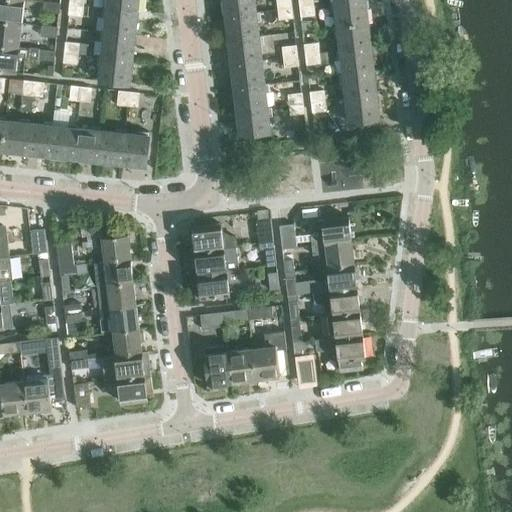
[(0,0),(0,20),(23,23),(25,0),(0,0)]
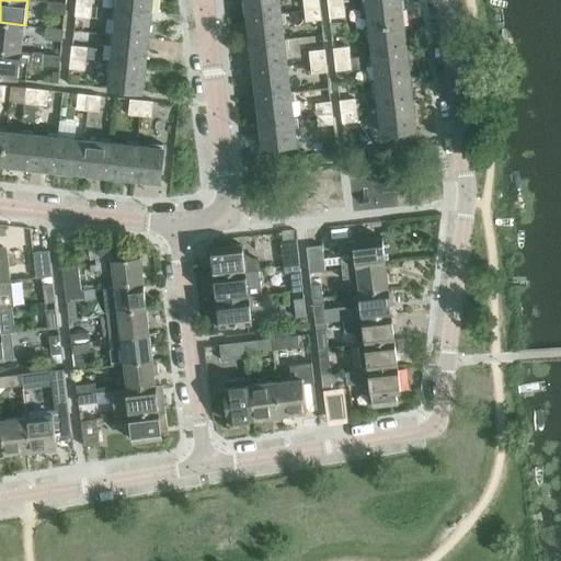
[(118,0),(118,9),(152,12),(153,0),(118,0)]
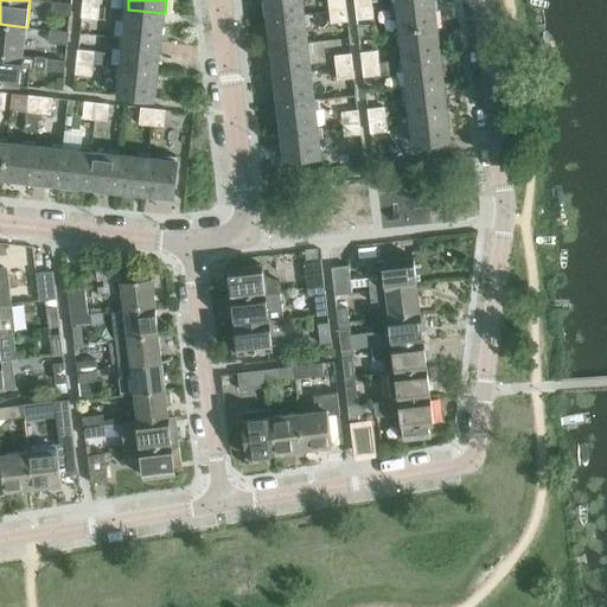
[(304,0),(266,0),(269,19),(306,14),(304,0)]
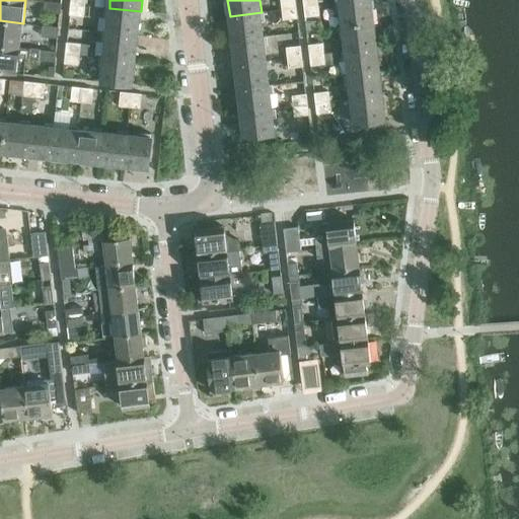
[(280,0),(282,9),(296,8),(295,0),(280,0)]
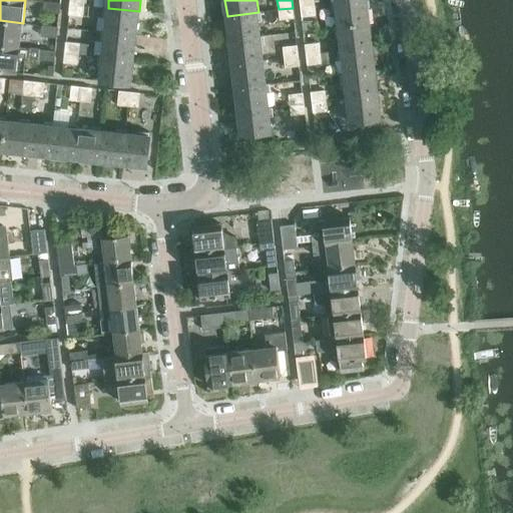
[(353,0),(336,2),(339,26),(371,22),(367,0),(353,0)]
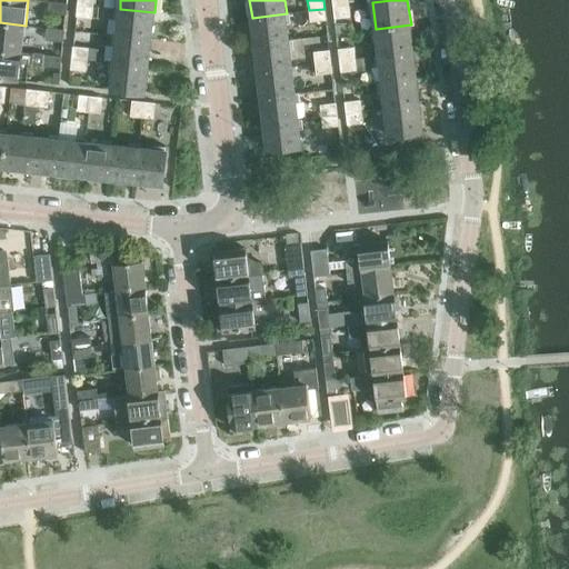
[(66,15),(67,3),(49,1),(48,13),(66,15)]
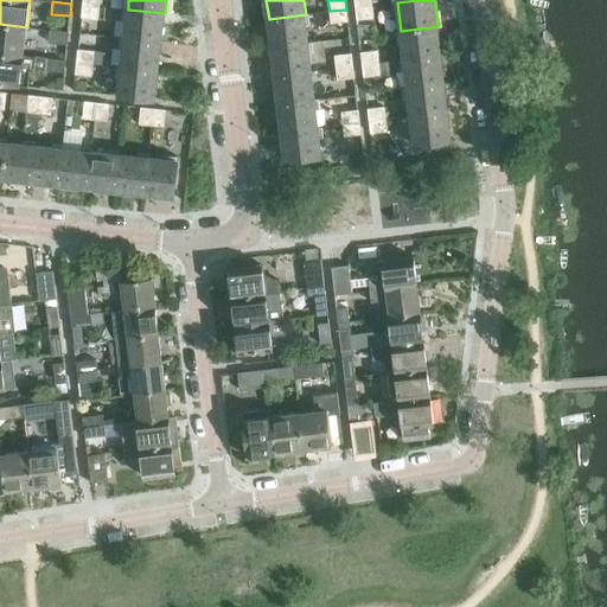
[(100,6),(83,5),(81,18),(98,19),(100,6)]
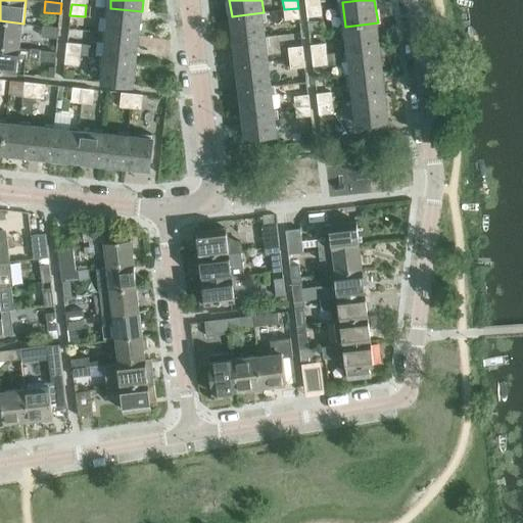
[(321,5),(306,6),(307,17),(322,15),(321,5)]
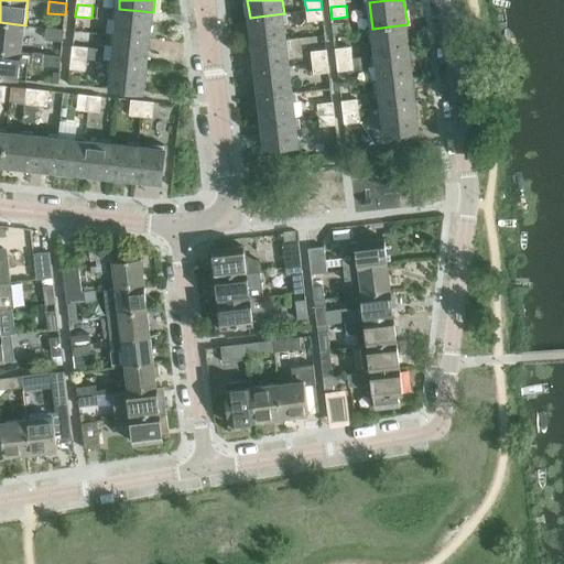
[(119,9),(116,35),(151,39),(153,12),(119,9)]
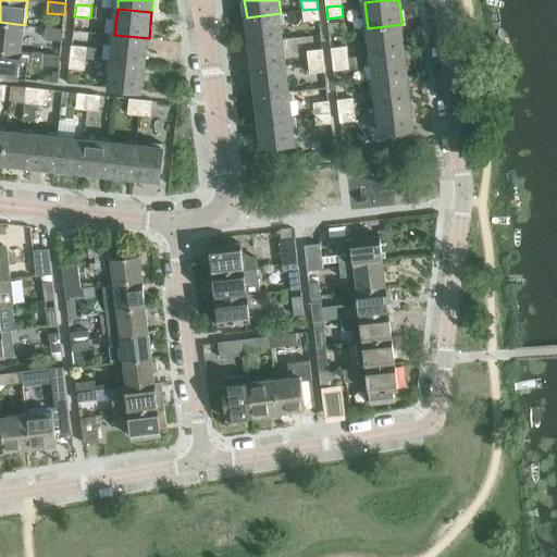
[(318,9),(302,10),(304,22),(319,20),(318,9)]
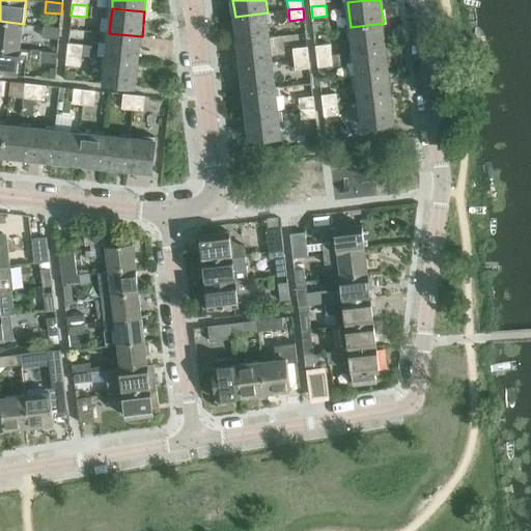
[(268,12),(235,17),(238,40),(271,37),(268,12)]
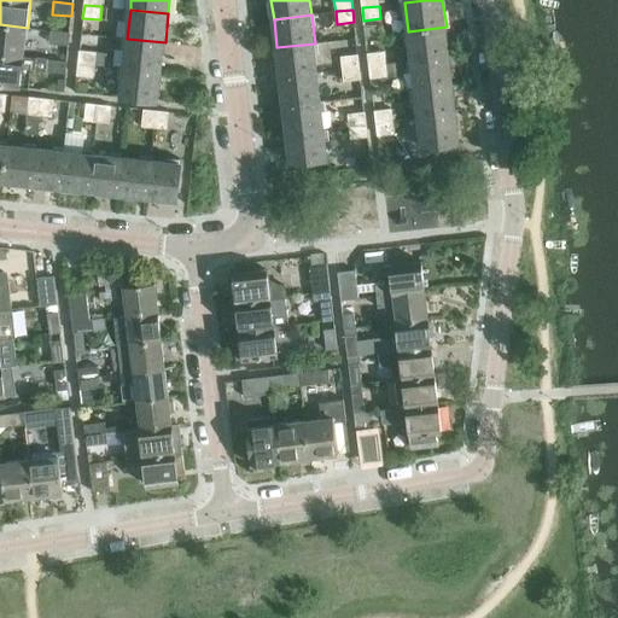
[(0,52),(24,56),(28,28),(0,24),(0,52)]
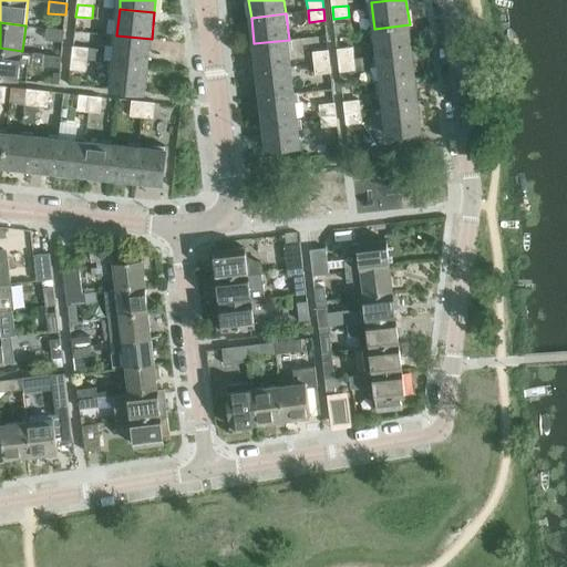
[(410,24),(374,29),(378,55),(413,51),(410,24)]
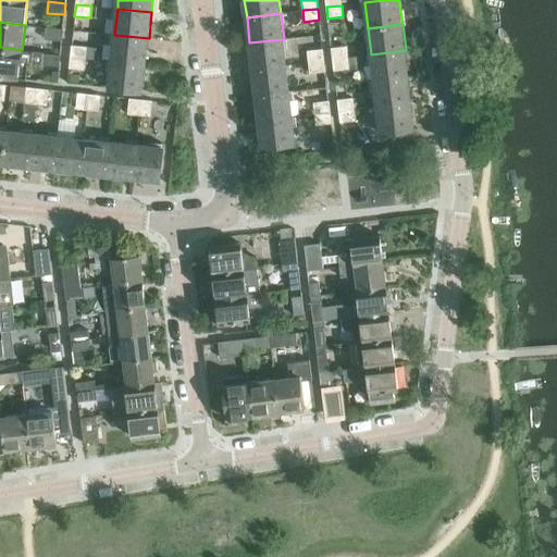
[(63,29),(46,27),(45,39),(62,41),(63,29)]
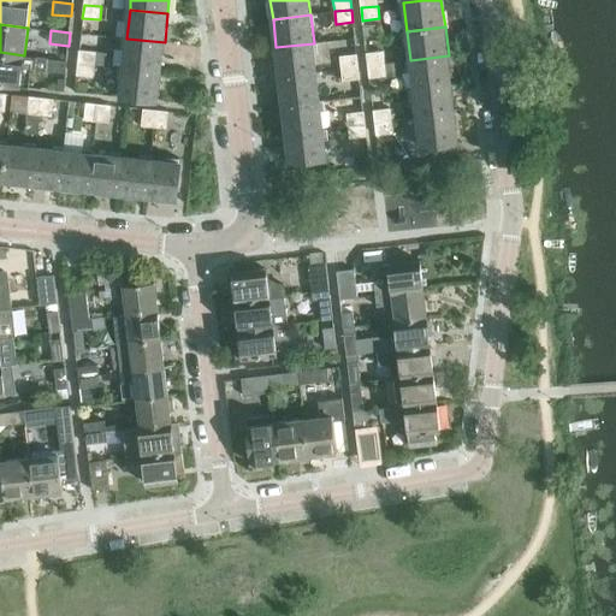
[(126,39),(123,67),(161,71),(165,42),(126,39)]
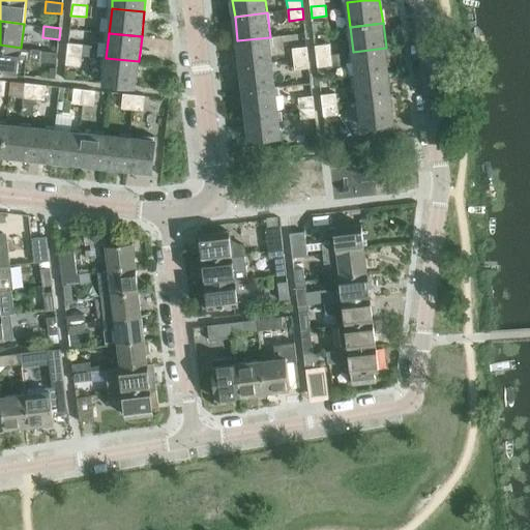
[(270,37),(237,40),(240,65),(273,61),(270,37)]
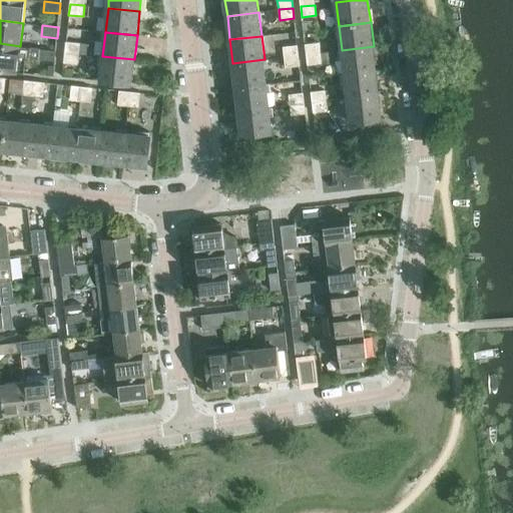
[(64,52),(79,53),(80,43),(65,42),(64,52)]
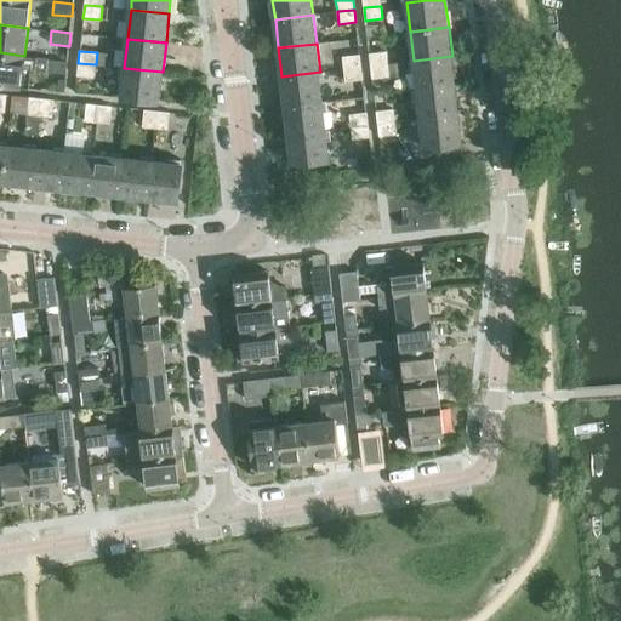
[(24,57),(24,56),(0,52),(0,84),(29,87),(30,72),(35,73),(35,70),(66,74),(67,62),(36,58),(24,57)]
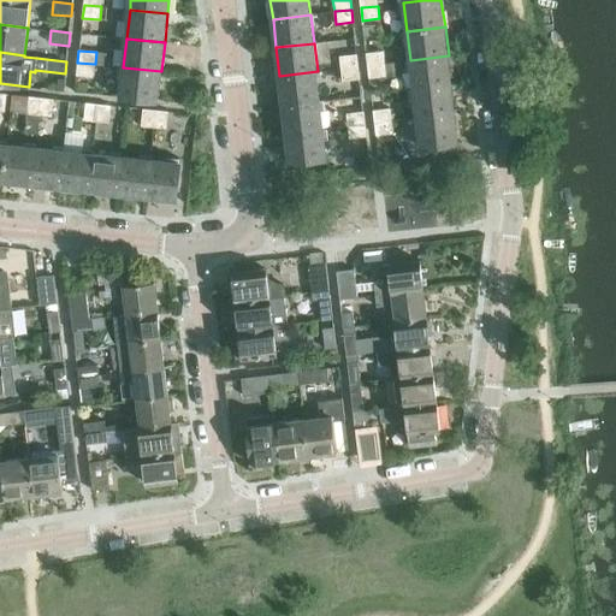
[(367,65),(385,63),(383,52),(366,53),(367,65)]
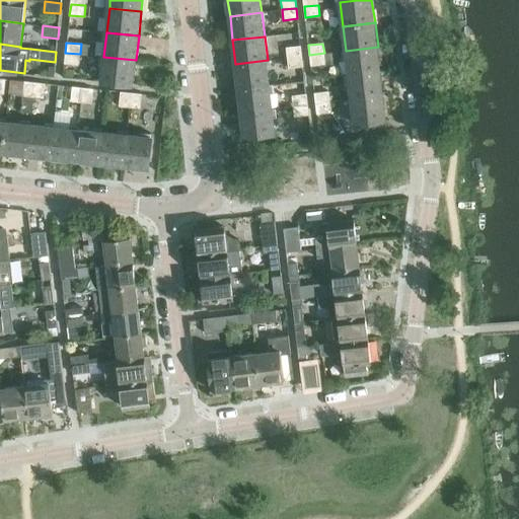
[(287,58),(302,56),(301,46),(286,48),(287,58)]
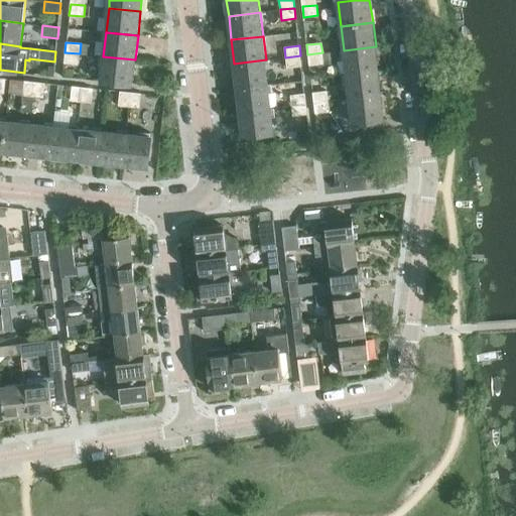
[(344,50),(347,74),(378,70),(376,46),(344,50)]
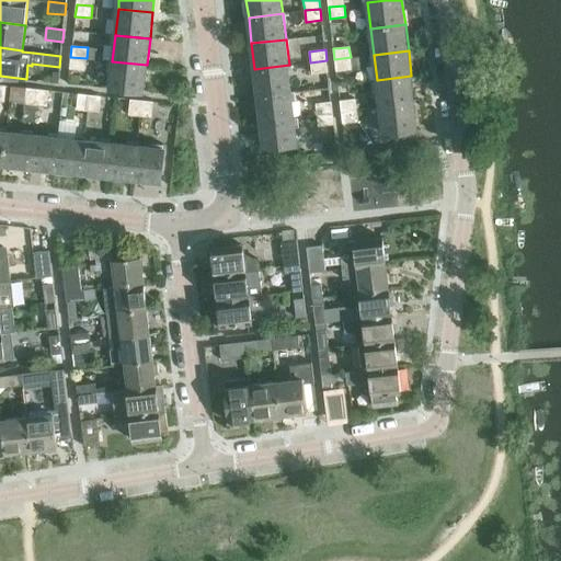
[(365,56),(352,57),(353,70),(366,69),(365,56)]
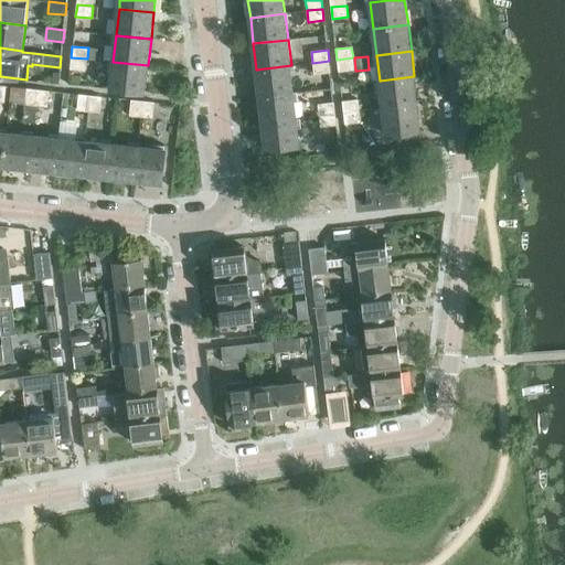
[(87,59),(71,57),(70,68),(86,71),(87,59)]
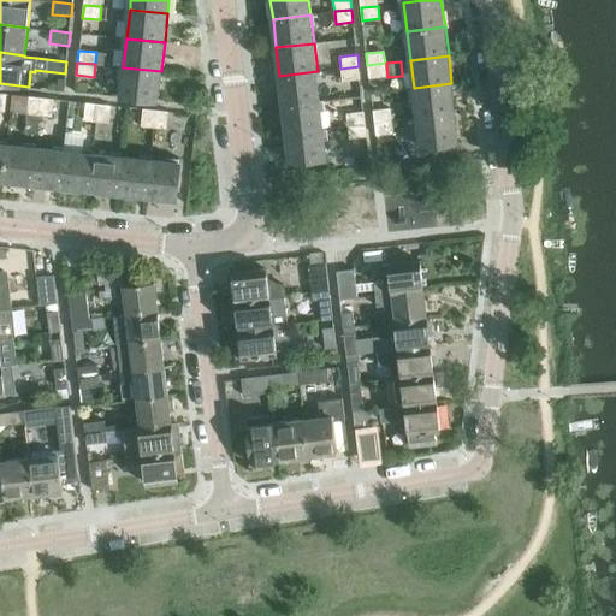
[(385,63),(367,65),(369,78),(386,76),(385,63)]
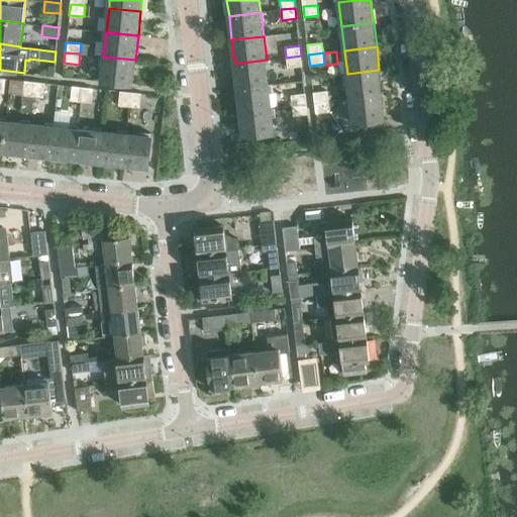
[(301,56),(286,58),(287,69),(302,67),(301,56)]
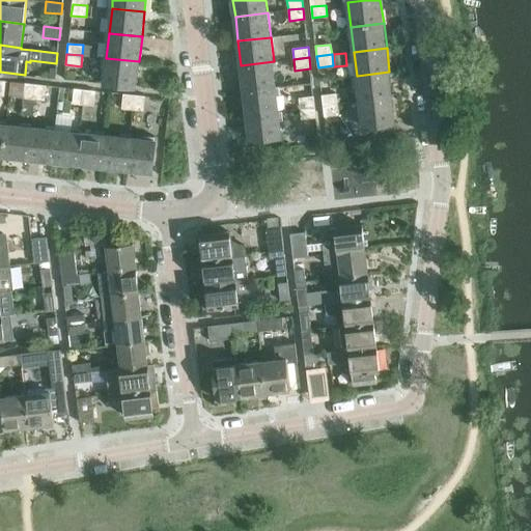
[(136,87),(139,61),(106,58),(104,84),(136,87)]
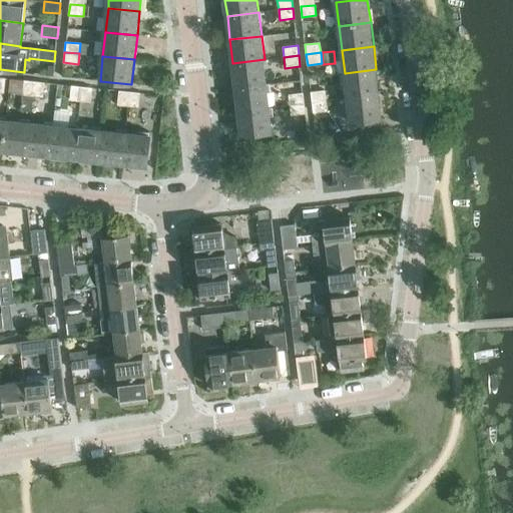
[(232,63),(235,87),(268,83),(265,59),(232,63)]
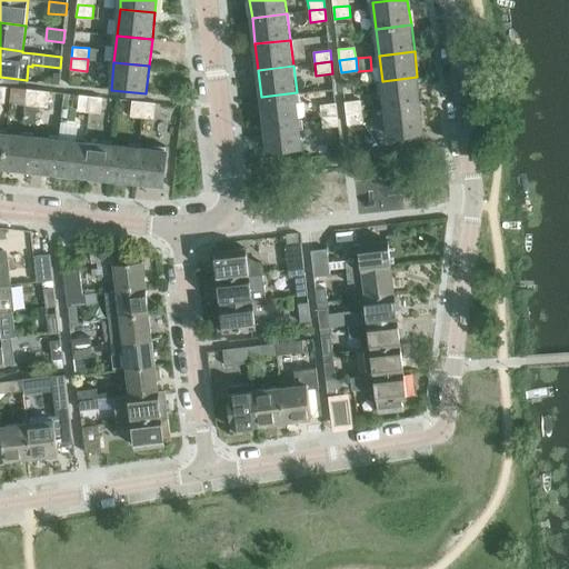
[(382,81),(386,108),(420,103),(417,77),(382,81)]
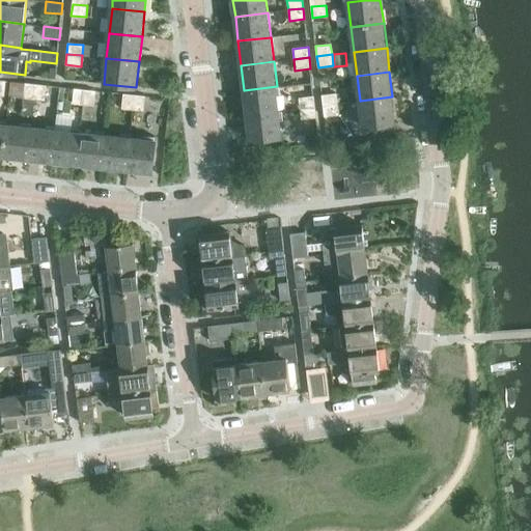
[(34,99),(36,84),(24,83),(23,98),(34,99)]
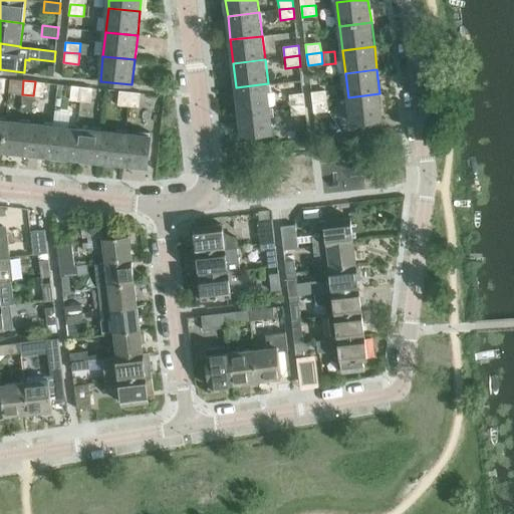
[(35,81),(33,95),(43,97),(44,82),(35,81)]
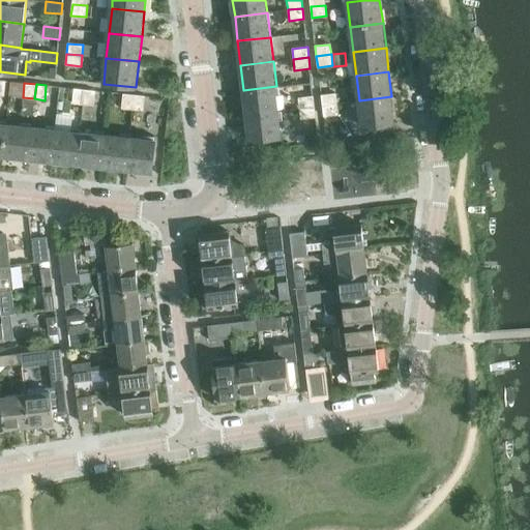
[(243,90),(246,115),(278,111),(276,86),(243,90)]
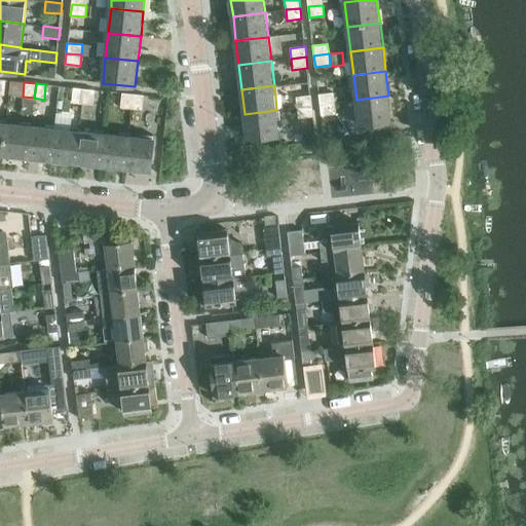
[(83,104),(84,88),(73,87),(72,103),(83,104)]
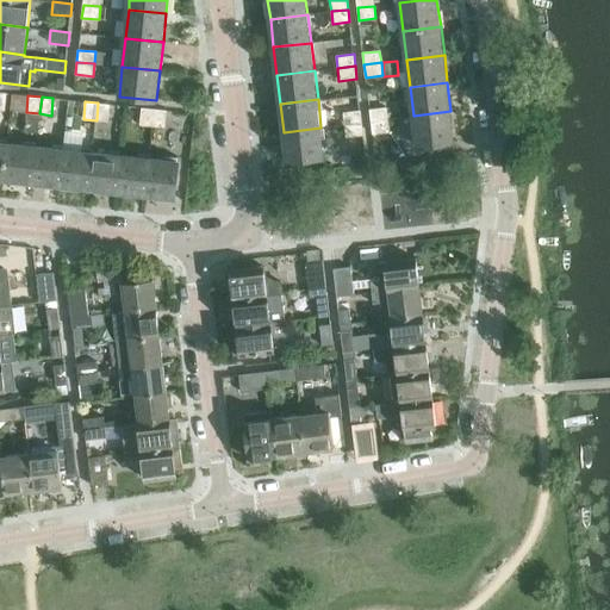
[(98,103),(97,120),(107,122),(110,104),(98,103)]
